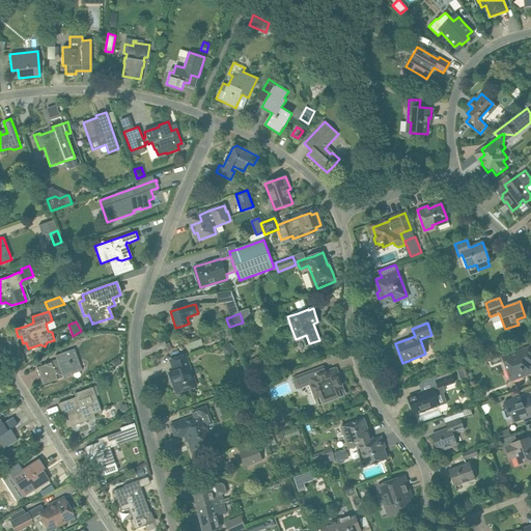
[(188,348),(202,344),(200,339),(186,343),(188,348)]
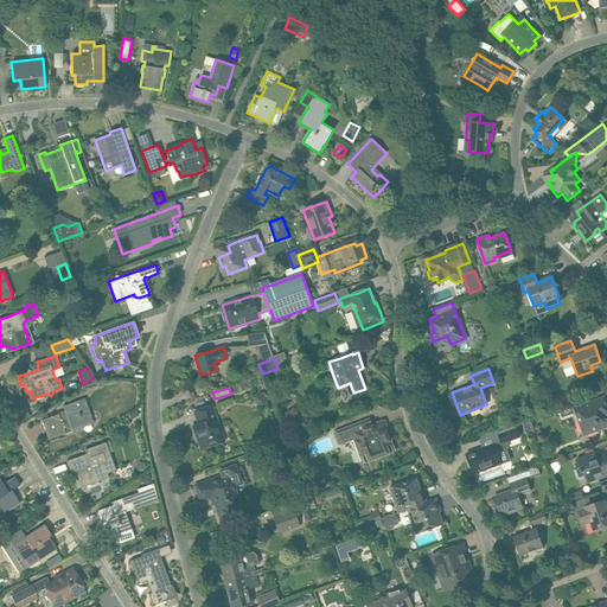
[(65,411),(42,420),(49,440),(53,439),(59,436),(83,427),(82,422),(91,419),(84,398),(74,402),(63,407),(65,411)]
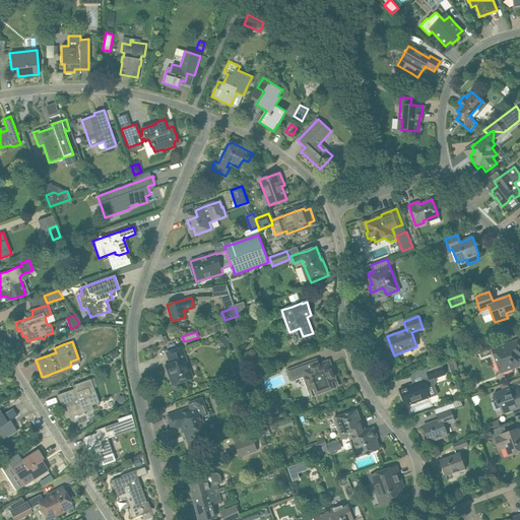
[(519,348),(517,341),(508,345),(492,350),(500,372),(512,368),(519,365),(519,360),(517,351),(519,350),(519,348)]
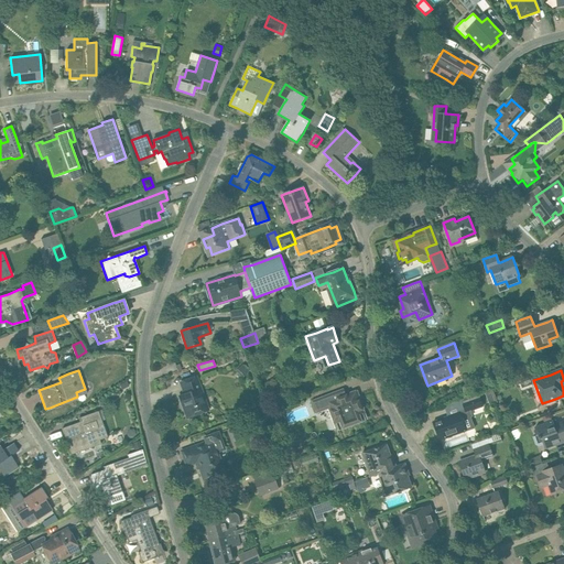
[(186,418),(197,414),(207,410),(195,377),(191,379),(180,382),(184,394),(179,397),(186,418)]
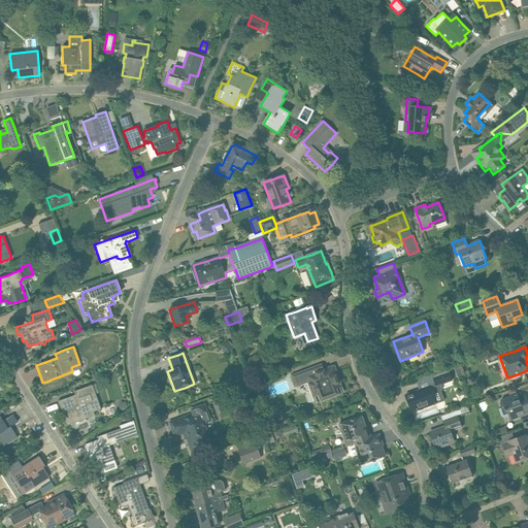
[(315,384),(317,391),(312,393),(316,401),(327,396),(336,393),(339,388),(340,388),(335,372),(336,371),(334,368),(315,375),(311,369),(293,376),(296,386),(309,382),(310,386),(315,384)]
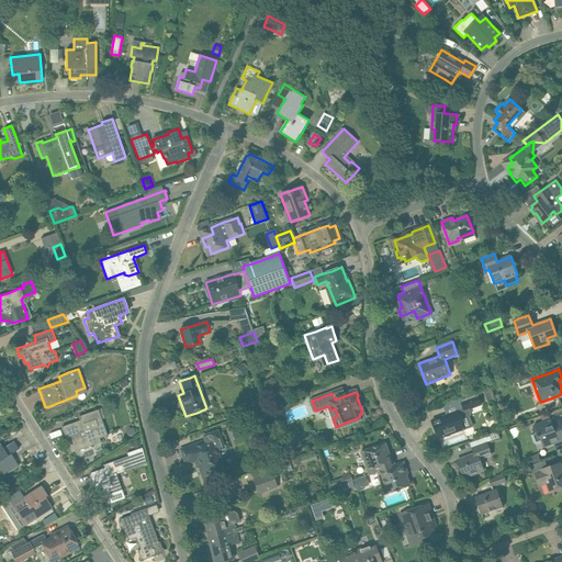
[(476,392),(460,398),(461,403),(464,411),(469,409),(481,405),(478,396),(476,392)]
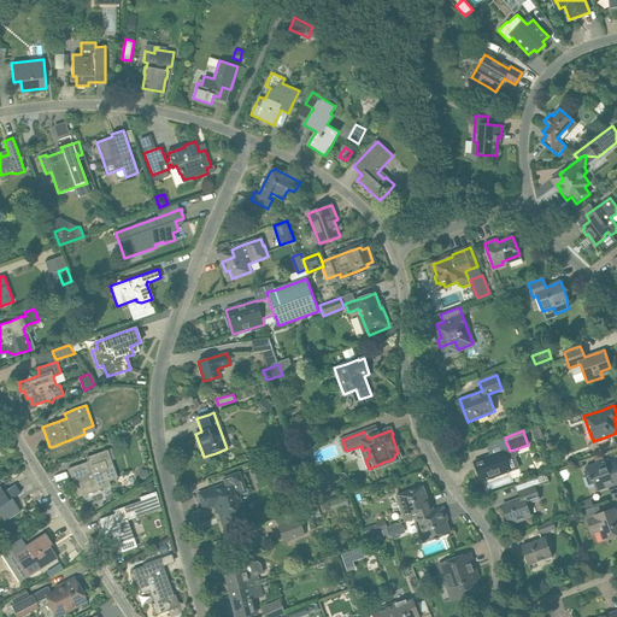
[(74,487),(75,491),(76,491),(78,498),(111,486),(109,481),(117,479),(107,450),(87,457),(89,460),(68,469),(75,487),(74,487)]
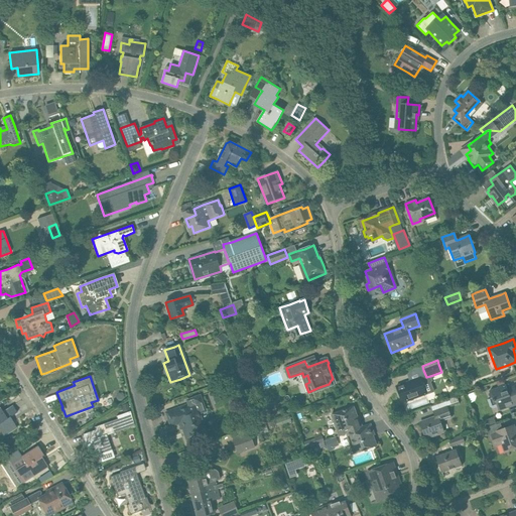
[(406,382),(396,386),(402,403),(407,401),(412,399),(426,394),(433,391),(430,381),(431,380),(430,376),(426,377),(420,379),(419,377),(410,381),(406,382)]
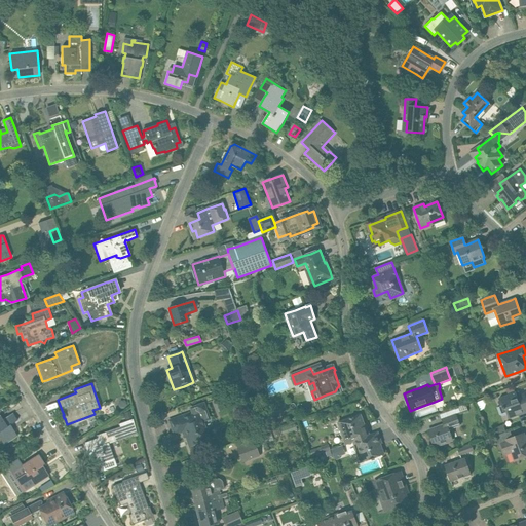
[(499,399),(503,410),(504,410),(508,419),(525,412),(525,399),(524,393),(517,397),(515,392),(499,399)]
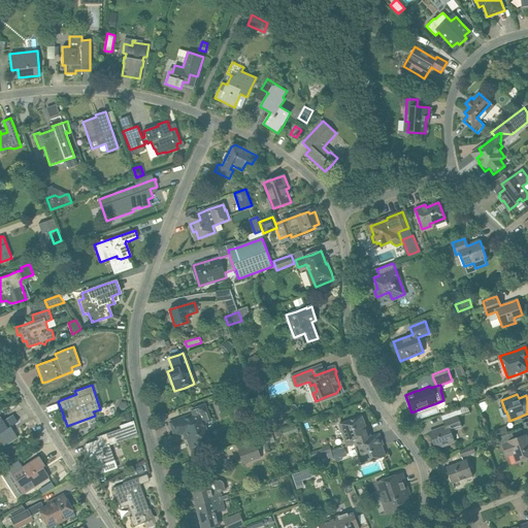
[(171,422),(174,432),(185,429),(191,446),(202,441),(201,439),(203,435),(205,435),(202,426),(210,423),(204,404),(188,410),(189,416),(171,422)]
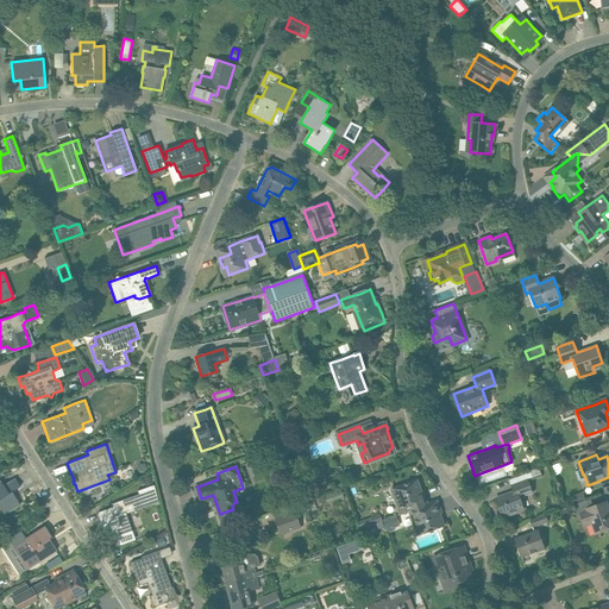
[(514,493),(496,500),(502,516),(507,515),(513,513),(525,509),(520,497),(533,493),(528,481),(542,477),(539,468),(532,470),(525,473),(514,477),(509,478),(512,485),(514,493)]
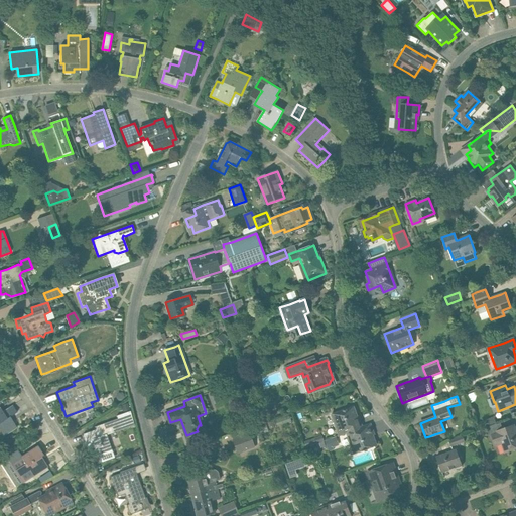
[(0,407),(0,431),(3,436),(8,433),(17,427),(10,417),(17,412),(12,405),(3,412),(0,408),(0,407)]
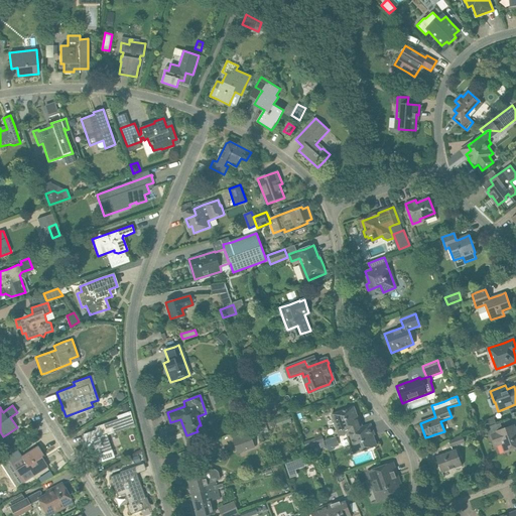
[(244,405),(234,412),(242,424),(252,418),(244,405)]
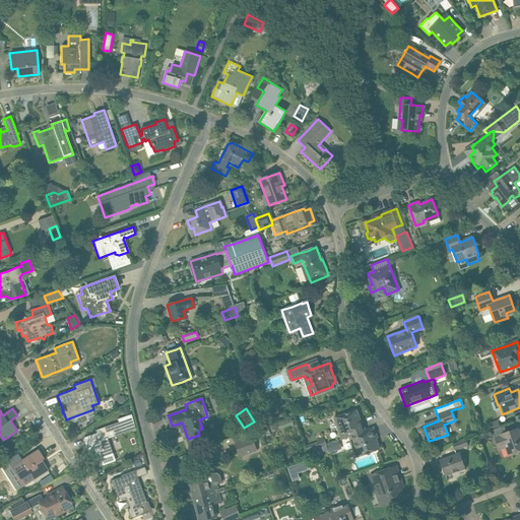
[(356,410),(346,413),(333,418),(341,439),(349,436),(365,431),(365,430),(363,424),(362,425),(356,410)]
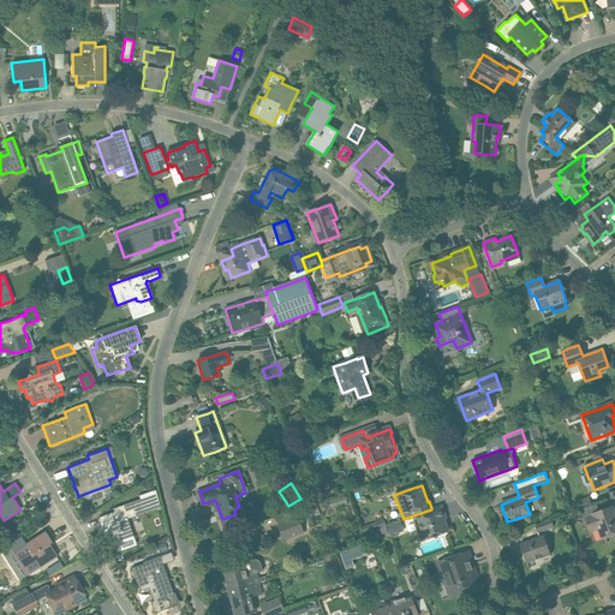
[(114,512),(99,518),(107,541),(115,538),(118,542),(133,536),(127,519),(137,515),(160,507),(155,490),(138,496),(139,499),(113,509),(114,512)]
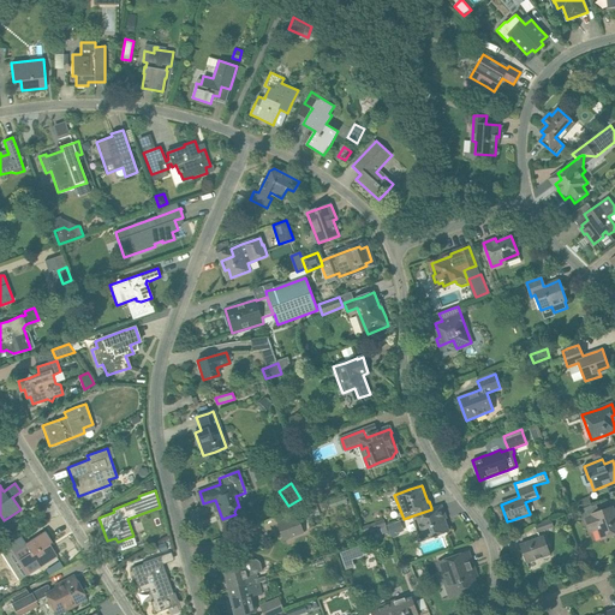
[(431,508),(431,509),(413,515),(422,541),(448,531),(442,514),(445,513),(441,506),(431,508)]
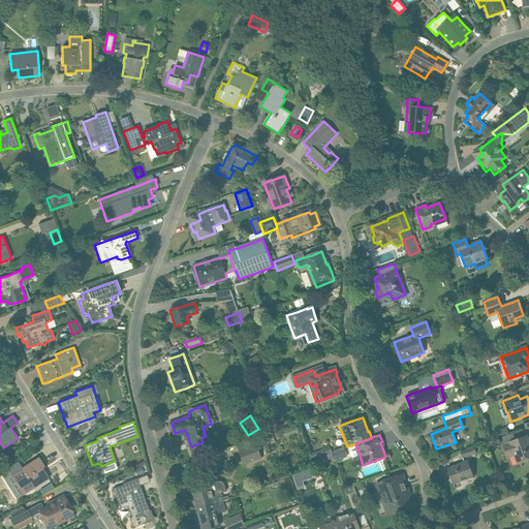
[(515,455),(518,464),(528,460),(528,441),(527,436),(509,442),(509,443),(503,445),(504,447),(507,458),(515,455)]
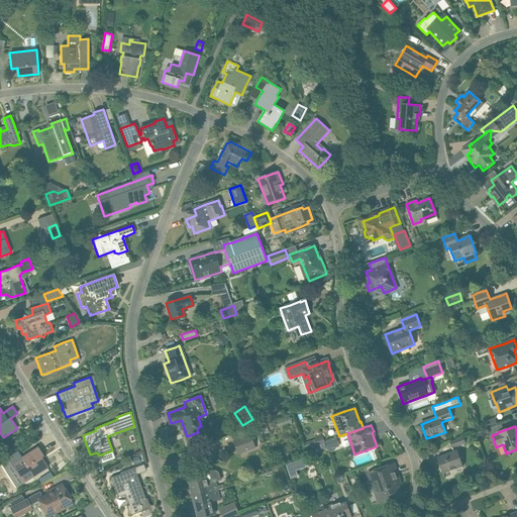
[(238,453),(255,447),(250,434),(233,440),(238,453)]
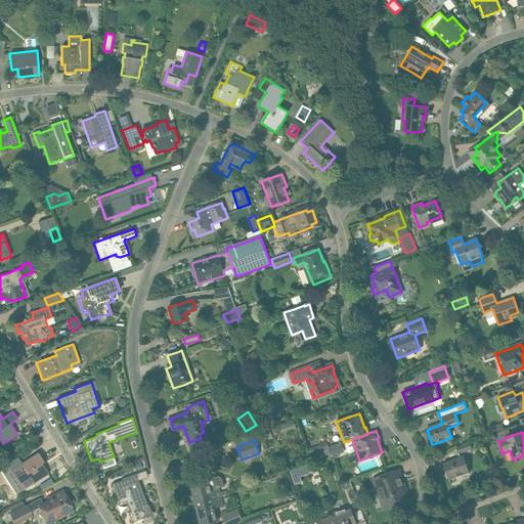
[(321,450),(329,447),(326,442),(308,449),(309,454),(321,450)]
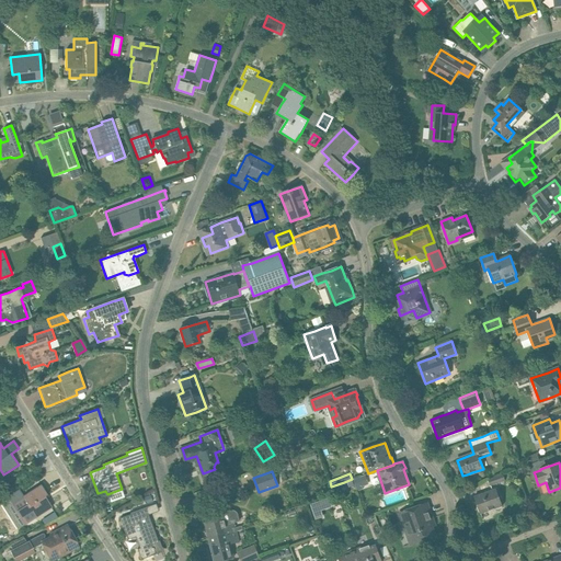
[(505,480),(502,473),(488,479),(490,485),(505,480)]
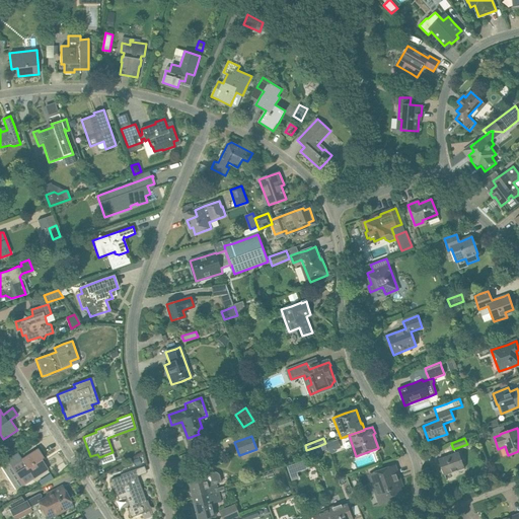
[(329,452),(342,448),(339,439),(326,444),(329,452)]
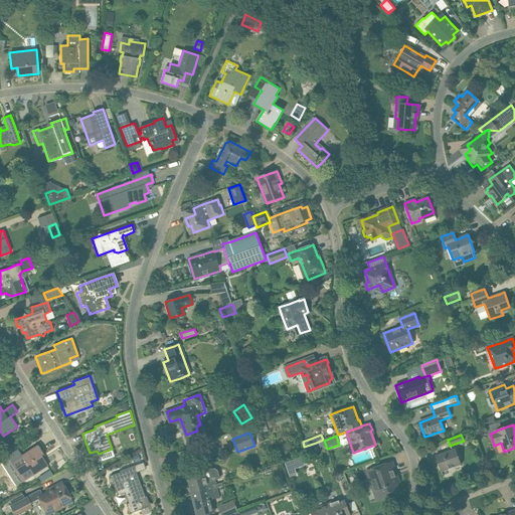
[(21,456),(22,457),(11,464),(23,482),(39,471),(47,466),(41,456),(43,455),(37,446),(29,451),(21,456)]
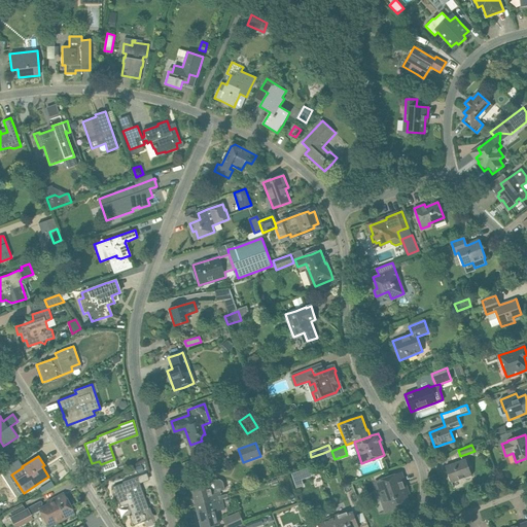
[(471,476),(466,459),(446,466),(451,483),(471,476)]
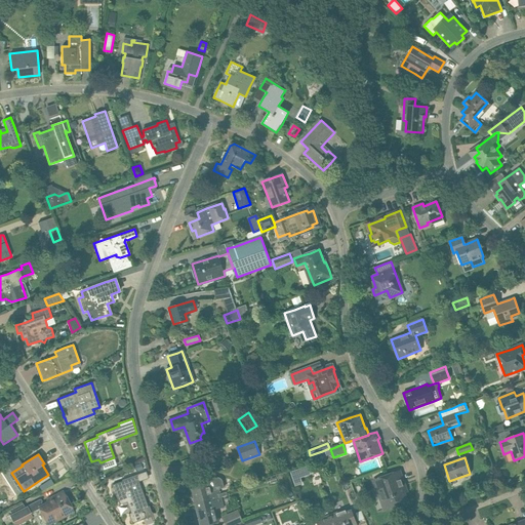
[(138,461),(133,465),(136,470),(142,466),(138,461)]
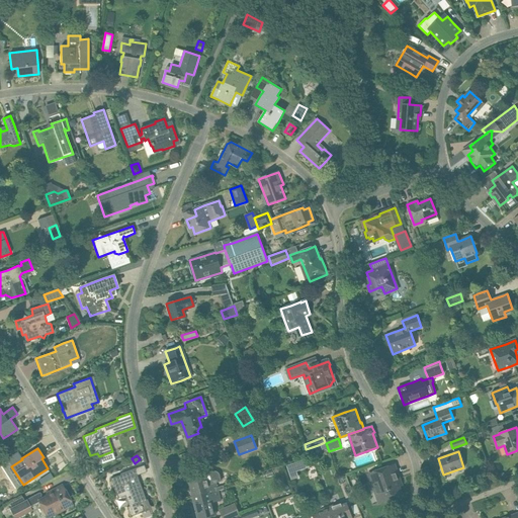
[(287,464),(290,473),(300,467),(298,461),(287,464)]
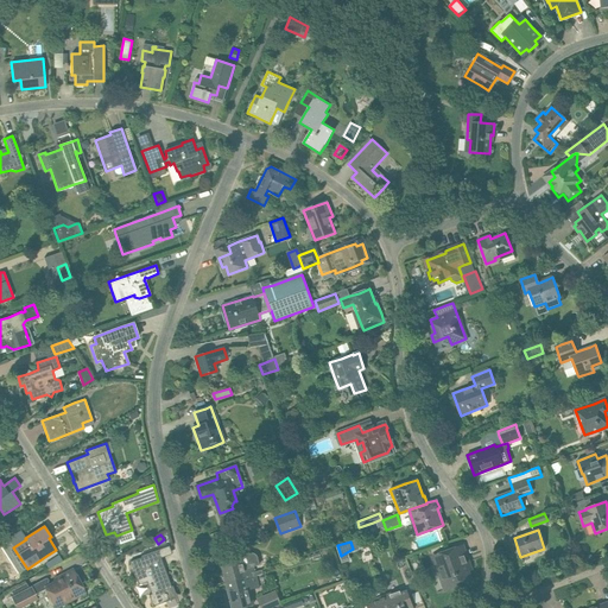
[(472,581),(468,570),(472,569),(463,545),(434,556),(435,562),(439,574),(442,572),(448,589),(472,581)]
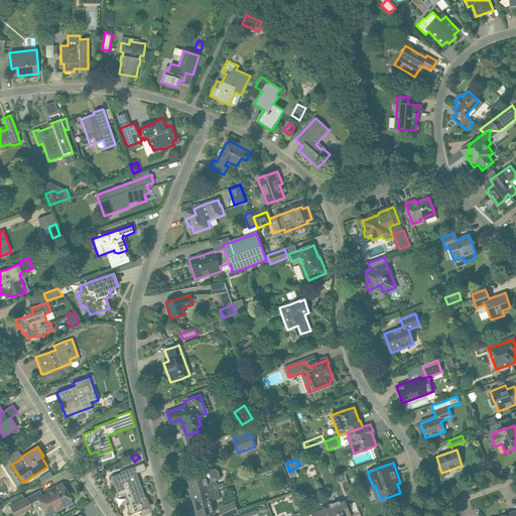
[(134,467),(120,472),(120,473),(110,477),(117,496),(127,493),(131,503),(126,505),(129,515),(142,510),(141,509),(149,506),(146,497),(144,498),(138,481),(139,481),(134,467)]
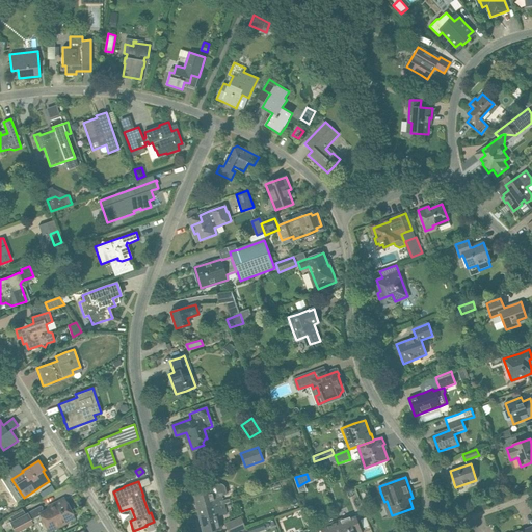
[(217,484),(211,486),(193,490),(198,510),(204,531),(207,531),(221,528),(218,515),(227,513),(224,504),(222,496),(228,494),(225,489),(225,488),(224,487),(223,486),(223,485),(222,485),(221,484),(220,484),(219,484),(218,484),(217,484)]
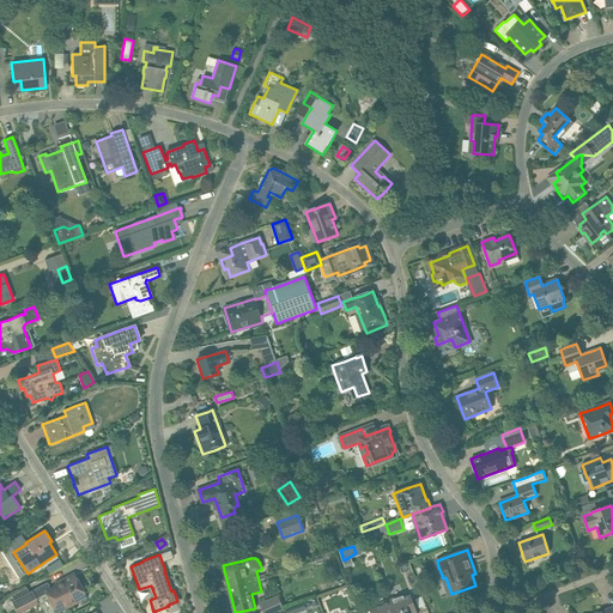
[(12,602),(10,605),(13,612),(23,612),(38,605),(36,601),(47,595),(55,612),(56,612),(76,604),(85,598),(73,575),(62,580),(62,581),(64,583),(49,590),(48,588),(48,587),(48,586),(47,586),(47,584),(46,584),(44,584),(28,594),(26,589),(10,598),(12,602)]
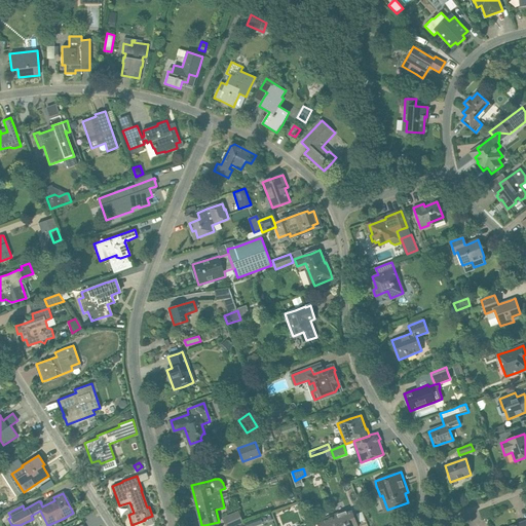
[(346,513),(345,511),(334,515),(337,525),(358,525),(352,511),(346,513)]
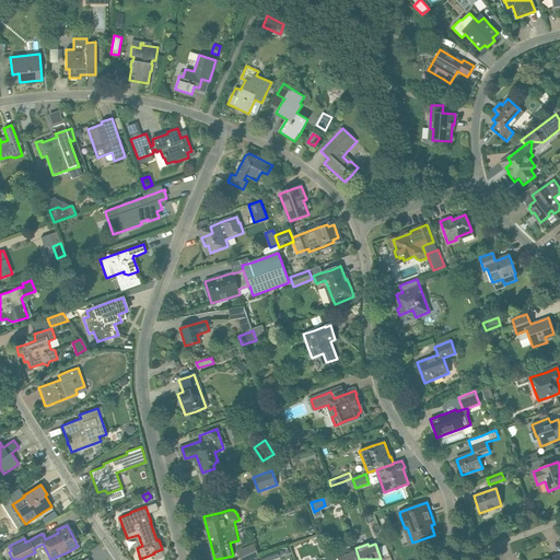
[(359,559),(356,548),(348,551),(349,553),(338,557),(338,559),(359,559)]
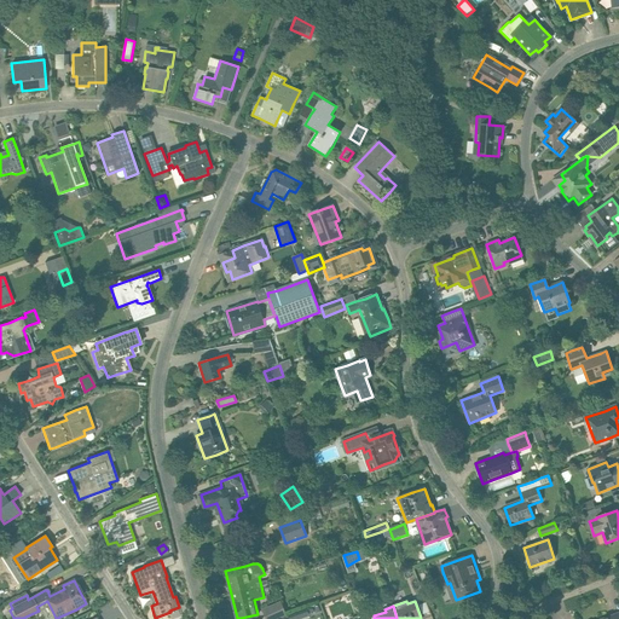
[(273,613),(270,607),(264,609),(267,618),(277,618),(283,617),(279,611),(273,613)]
